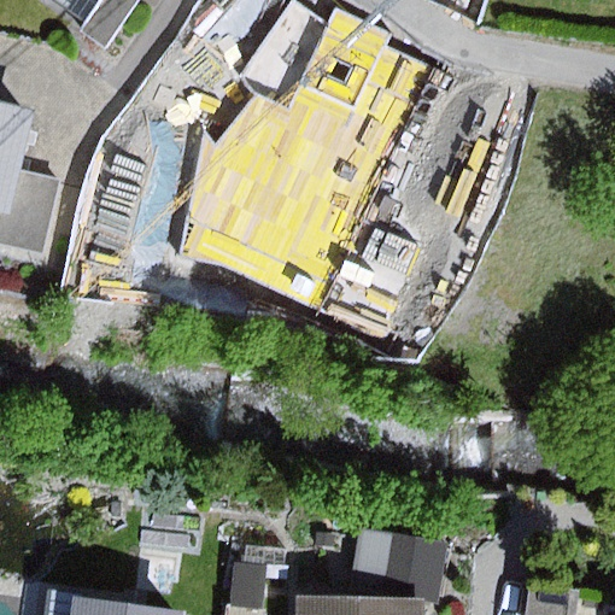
[(104,0),(81,31),(103,47),(136,0),(104,0)]
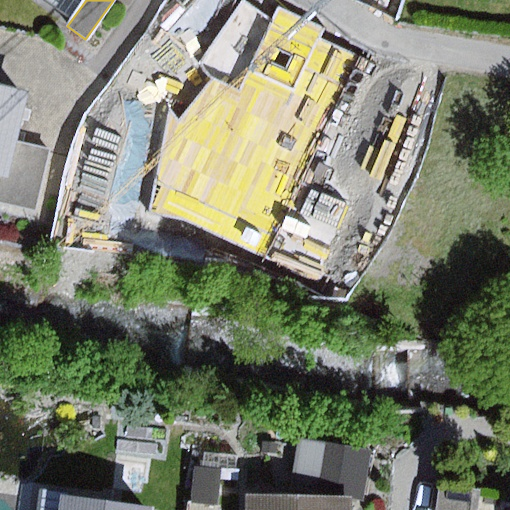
[(0,173),(8,175),(16,141),(28,90),(0,84),(0,173)]
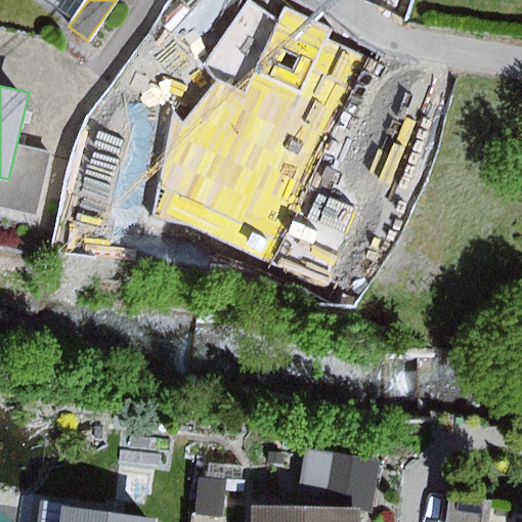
[(50,151),(16,144),(8,179),(2,207),(36,215),(50,151)]
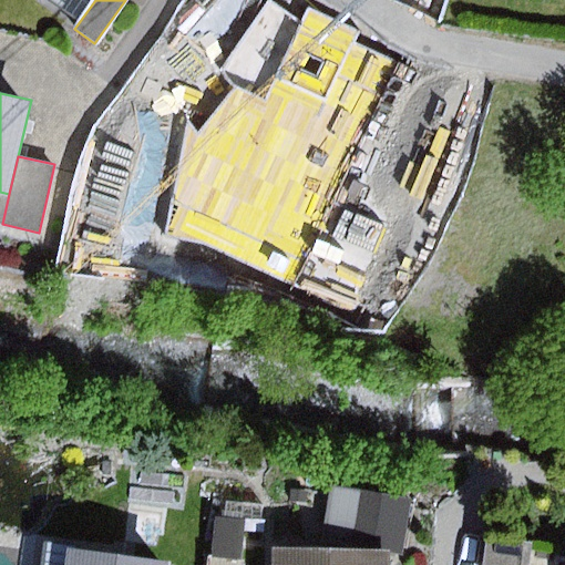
[(409,496),(331,485),(324,537),(402,548),(409,496)]
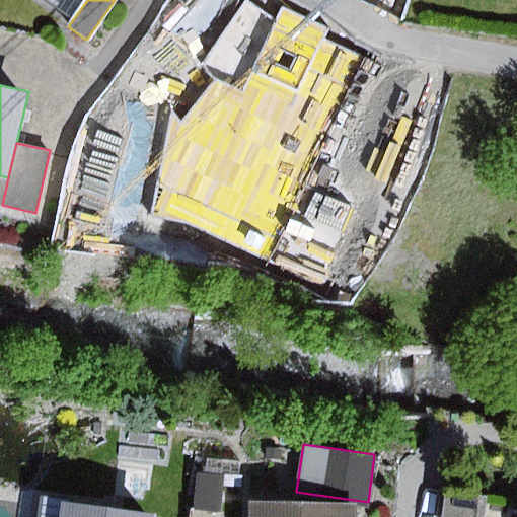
[(222,472),(197,468),(191,506),(216,510),(222,472)]
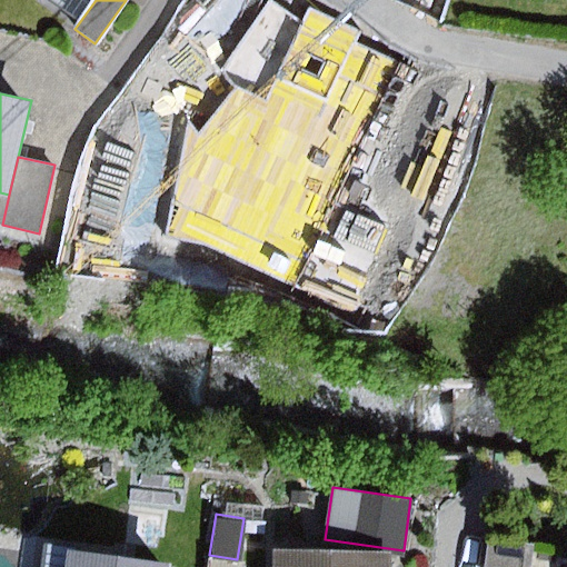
[(68,566),(71,549),(72,540),(42,537),(38,566),(68,566)]
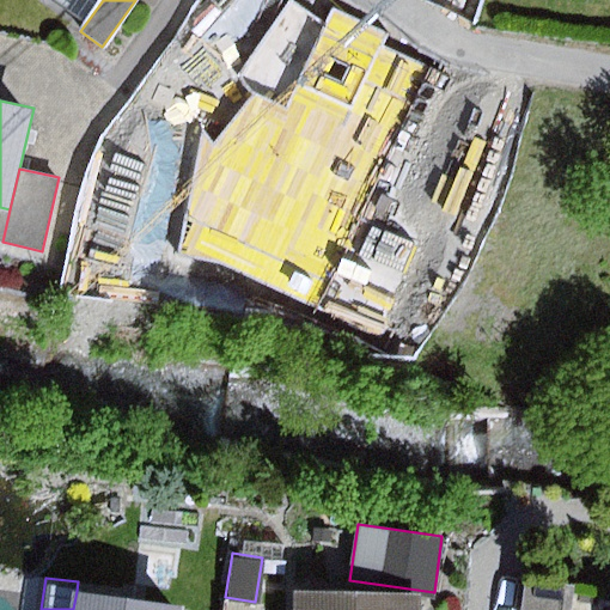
[(601,609),(604,590),(524,579),(519,609),(601,609)]
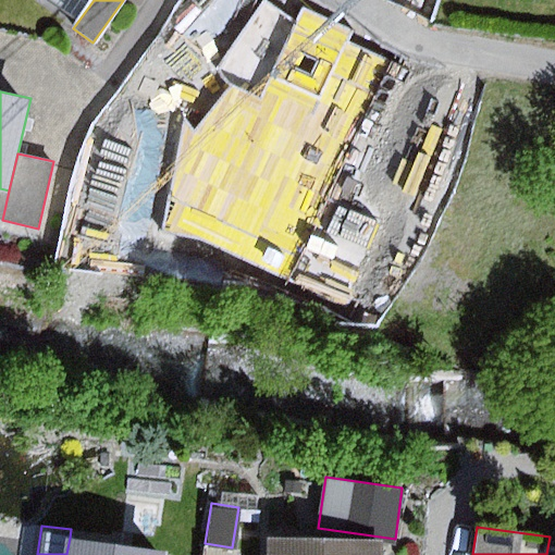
[(167,554),(168,551),(70,538),(66,554),(167,554)]
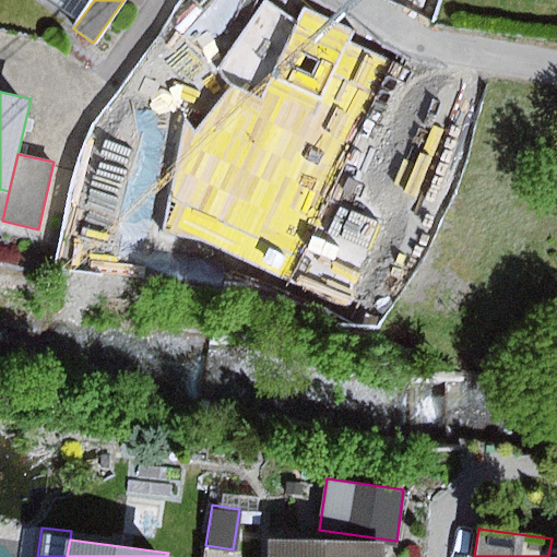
[(380,556),(381,545),(271,543),(270,556),(380,556)]
